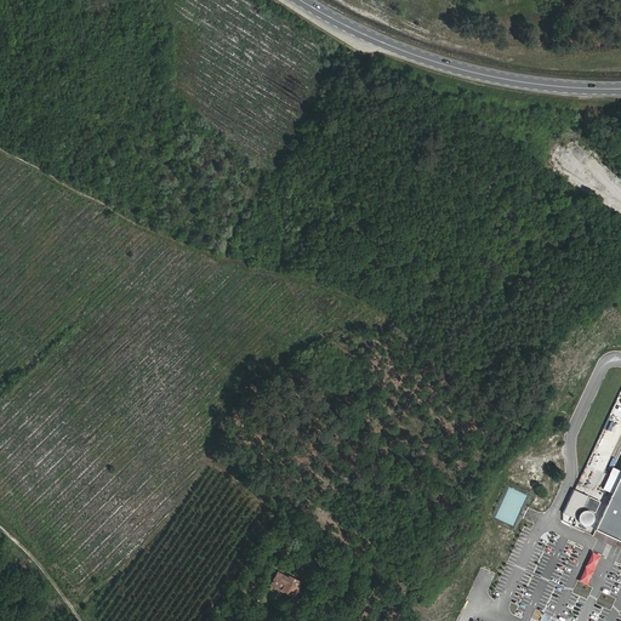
[(620,477),(598,531),(620,541),(620,477)]
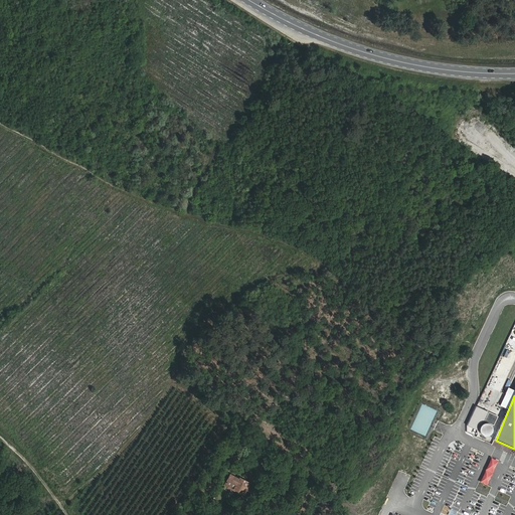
[(485,420),(494,424),(498,415),(489,411),(485,420)]
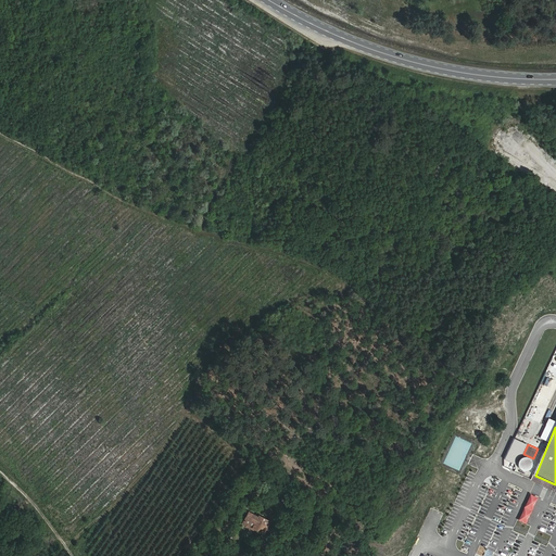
[(525,470),(528,469),(531,467),(532,464),(531,459),(528,457),(525,456),(521,457),(519,459),(518,463),(518,466),(520,468),(521,469),(525,470)]
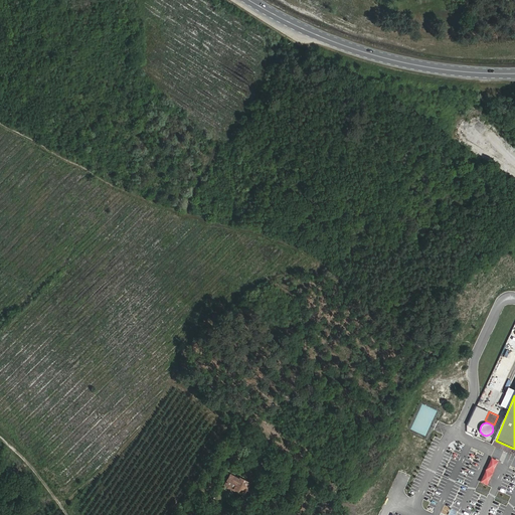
[(491,457),(481,482),(488,486),(499,460),(491,457)]
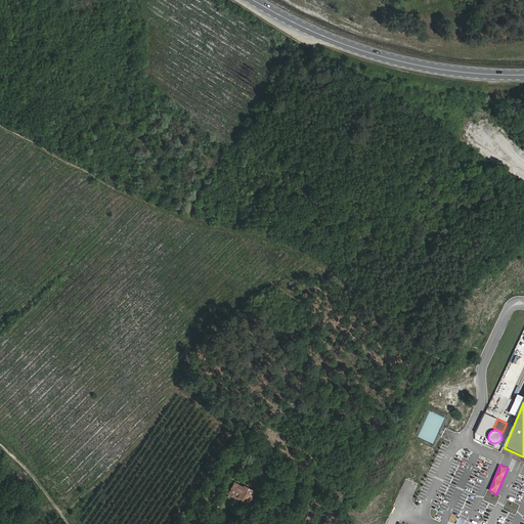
[(253,492),(244,488),(244,489),(234,485),(229,493),(239,499),(241,497),(248,501),(253,492)]
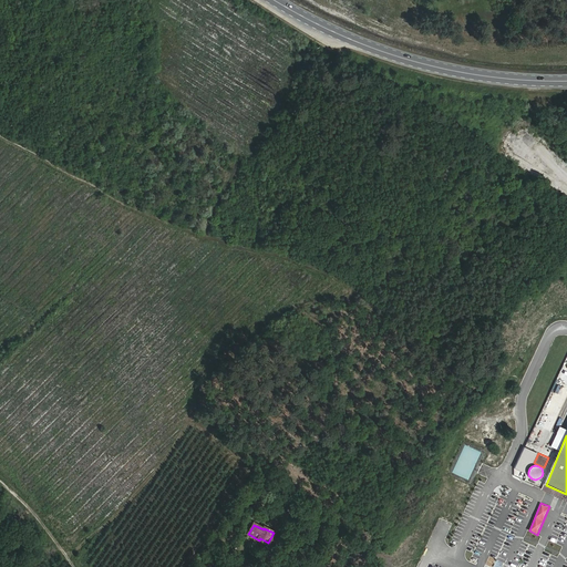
[(486,565),(491,566),(492,566),(496,558),(490,556),(486,565)]
